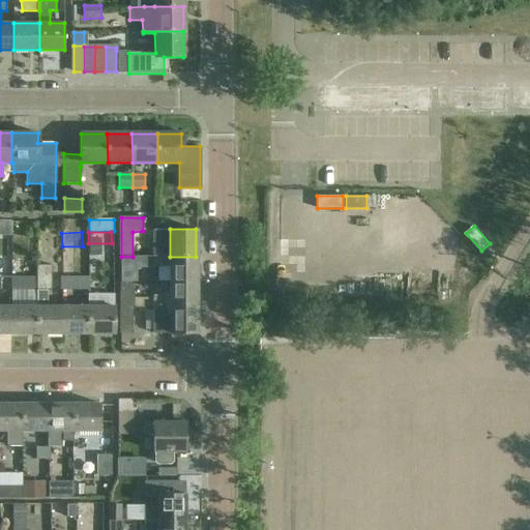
[(109,244),(94,244),(95,271),(110,271),(109,244)]
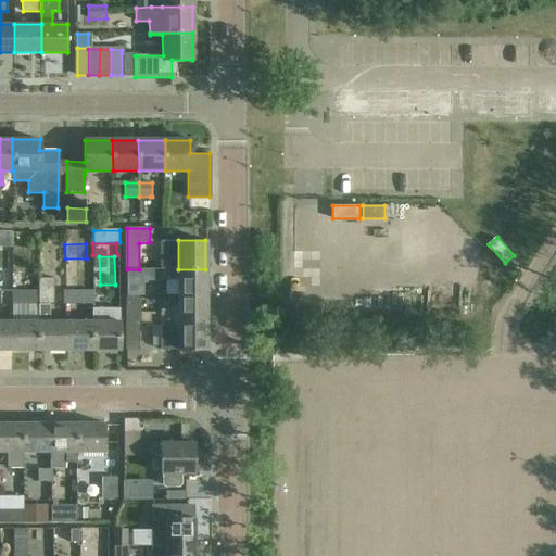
[(127,269),(127,295),(139,295),(139,269),(127,269)]
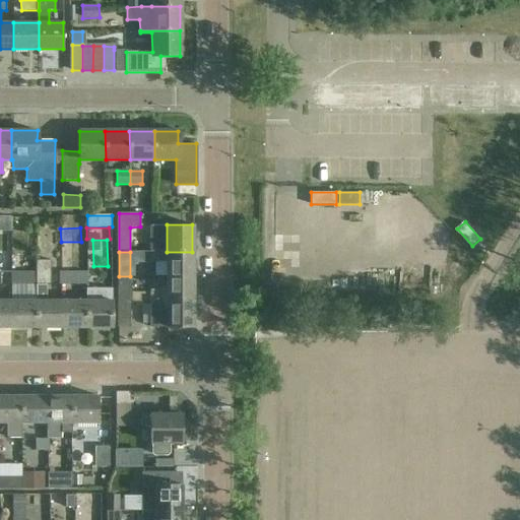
[(167,276),(192,276),(192,252),(167,252),(152,252),(152,262),(167,262),(167,276)]
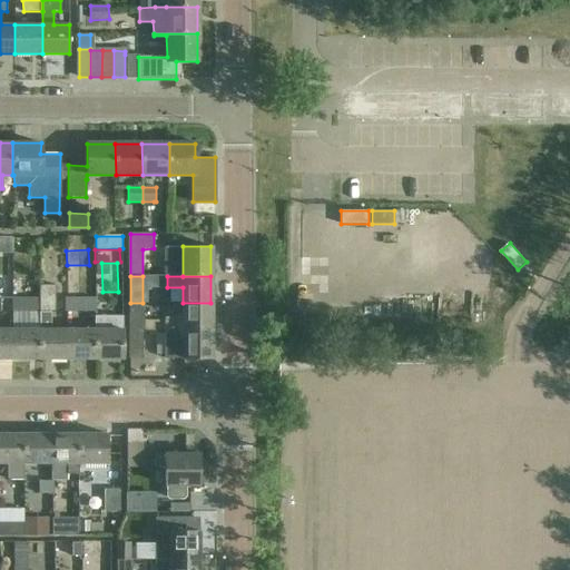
[(40,297),(40,359),(67,359),(67,330),(51,330),(51,312),(56,312),(56,285),(40,285),(40,297)]
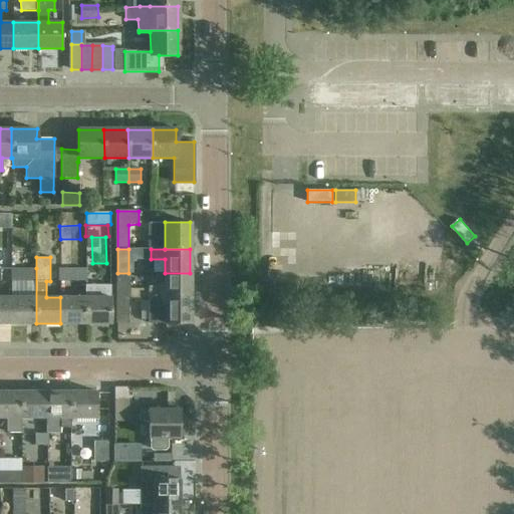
[(0,323),(11,323),(11,297),(0,297),(0,278),(0,268),(0,323)]
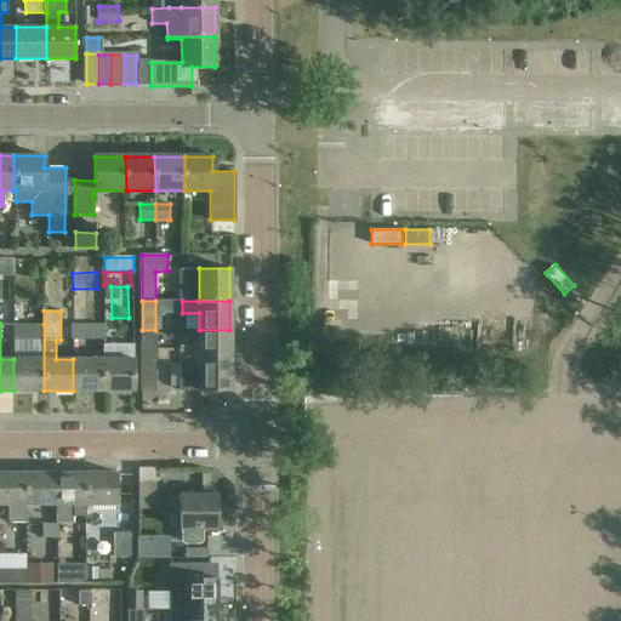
[(13,359),(13,391),(44,391),(44,324),(13,325),(13,359)]
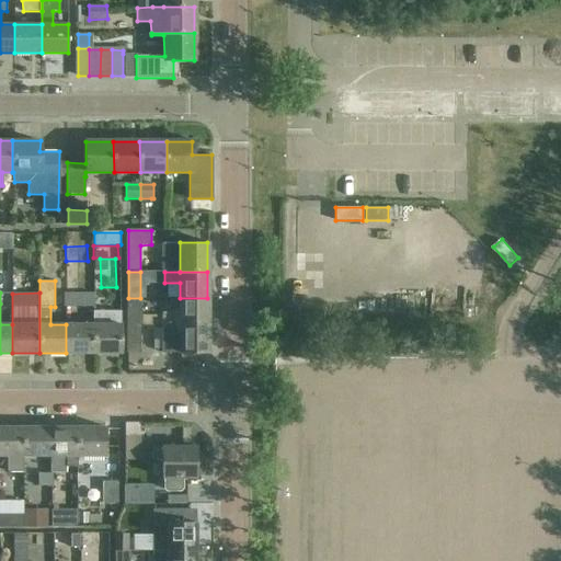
[(94,294),(64,294),(65,308),(94,307),(94,294)]
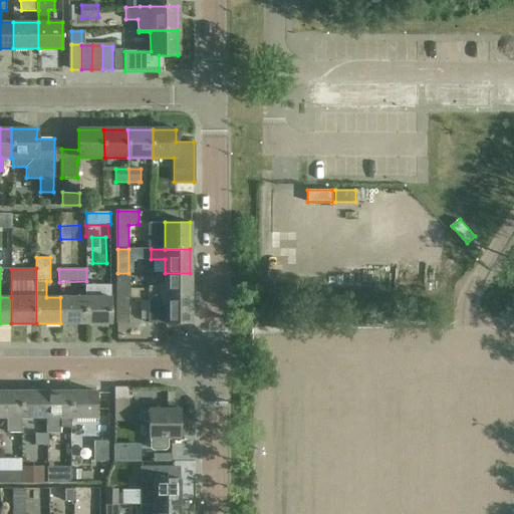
[(129,298),(165,298),(190,298),(190,273),(165,273),(165,287),(149,287),(149,289),(129,289),(129,273),(117,273),(117,298),(129,298)]
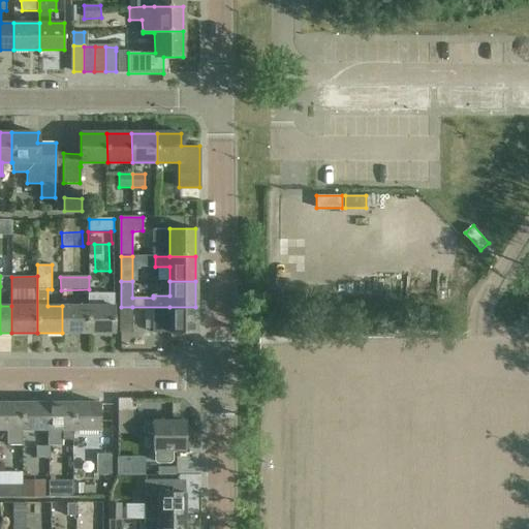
[(114,333),(114,312),(114,292),(88,292),(88,306),(89,333),(114,333)]
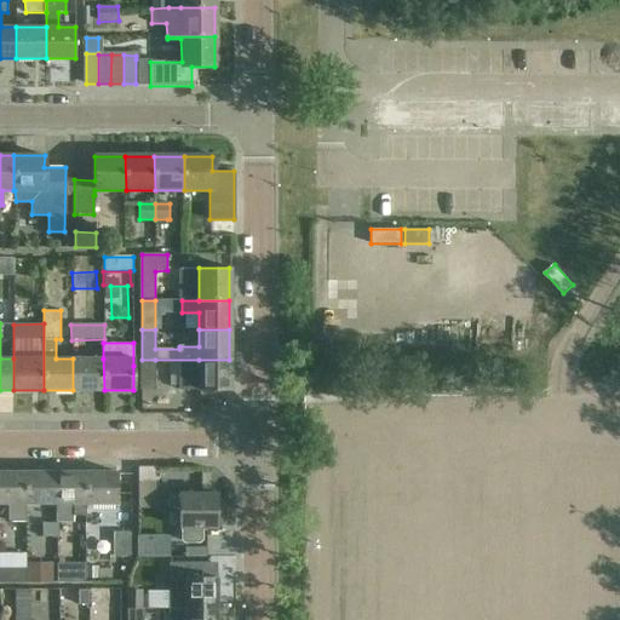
[(73,359),(73,390),(104,390),(103,359),(73,359)]
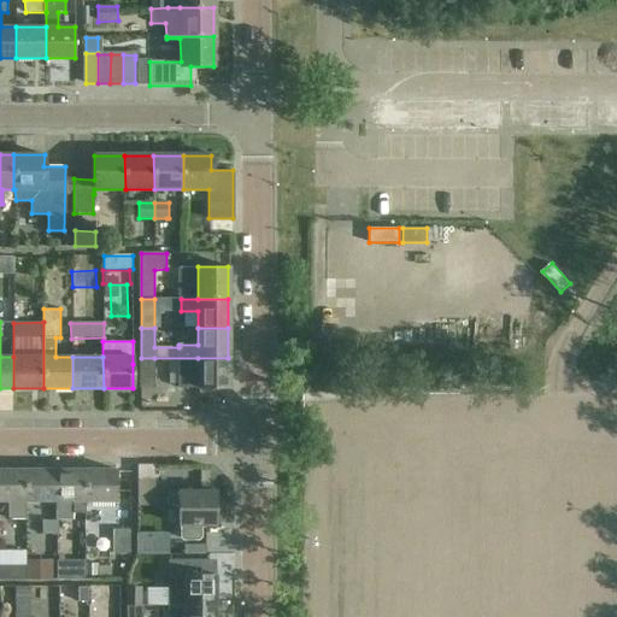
[(141,358),(141,388),(156,388),(154,358),(141,358)]
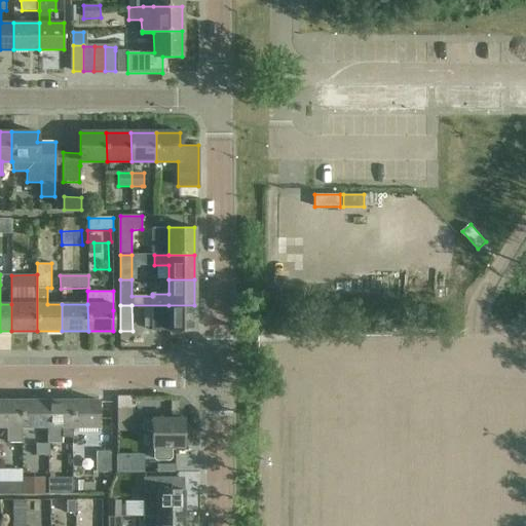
[(168,305),(168,331),(194,331),(194,305),(168,305)]
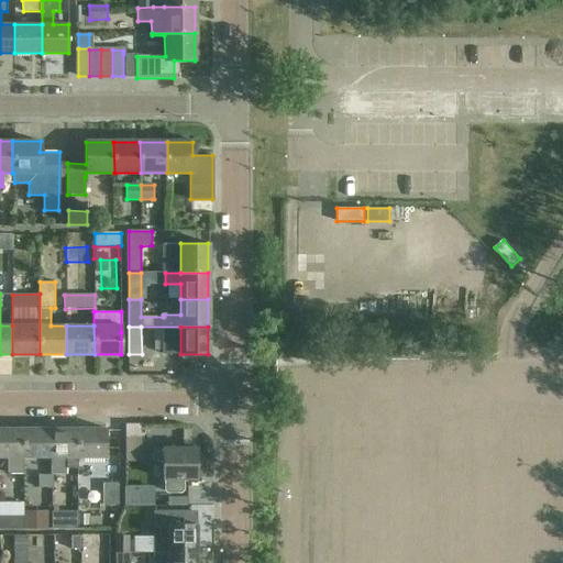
[(0,456),(8,457),(8,474),(24,474),(24,457),(24,428),(0,428),(0,456)]
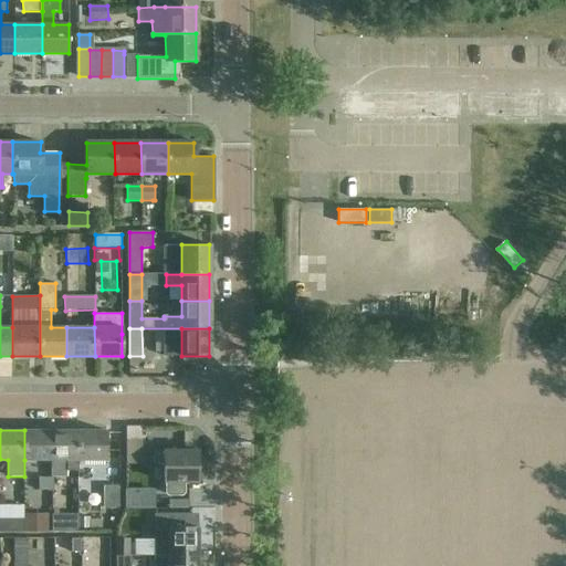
[(24,460),(51,460),(51,430),(24,430),(24,460)]
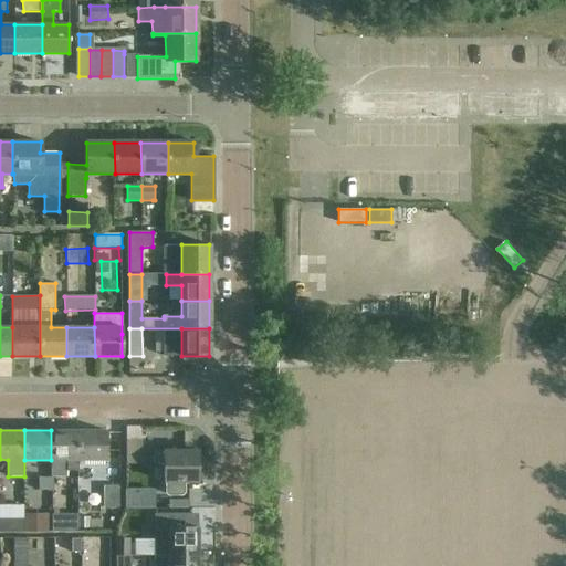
[(79,430),(51,430),(51,460),(65,460),(65,471),(79,471),(79,460),(79,430)]
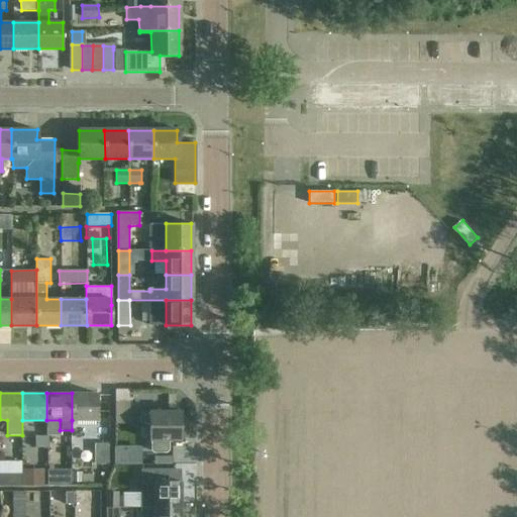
[(97,394),(72,393),(72,420),(97,420),(97,394)]
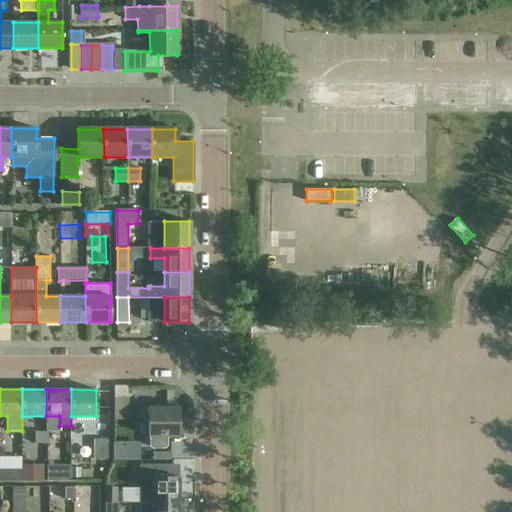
[(128,395),(114,395),(114,420),(128,420),(128,395)]
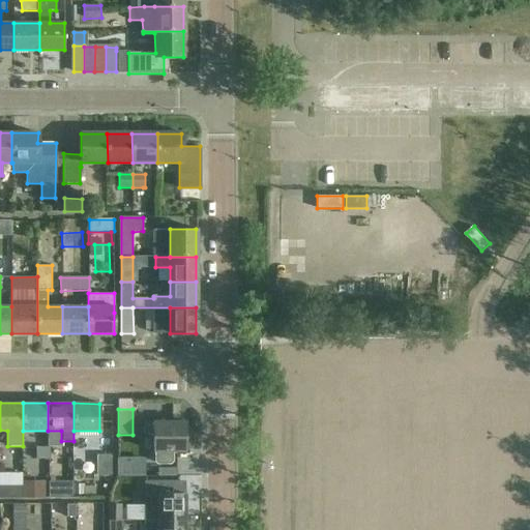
[(143,420),(143,433),(153,433),(153,449),(155,449),(155,460),(157,462),(170,462),(172,460),(172,449),(184,449),(184,420),(143,420)]
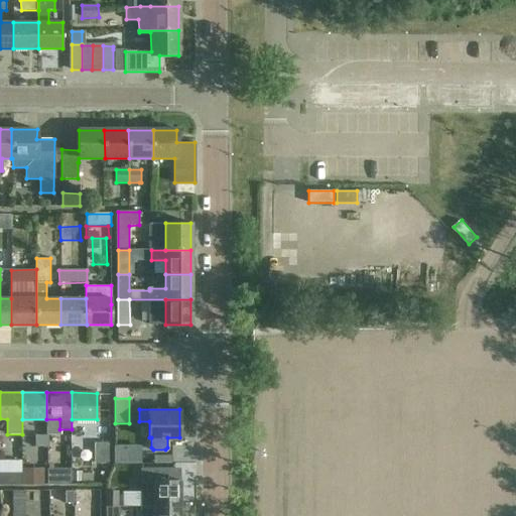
[(128,452),(146,452),(146,424),(128,424),(128,452)]
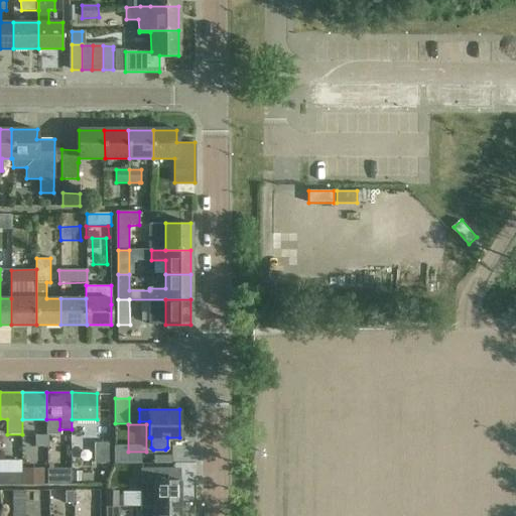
[(46,434),(35,434),(35,446),(46,446),(46,434)]
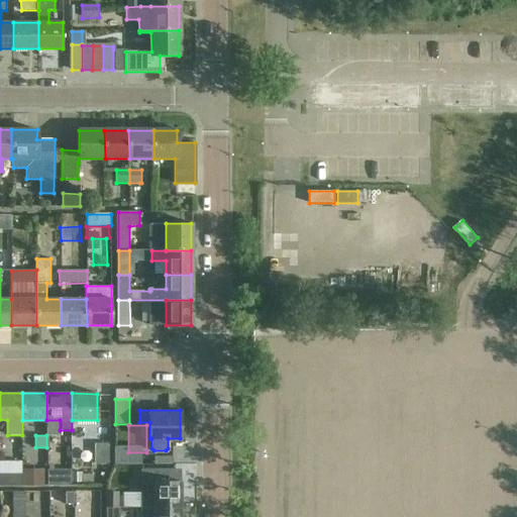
[(72,436),(72,448),(97,448),(97,436),(72,436)]
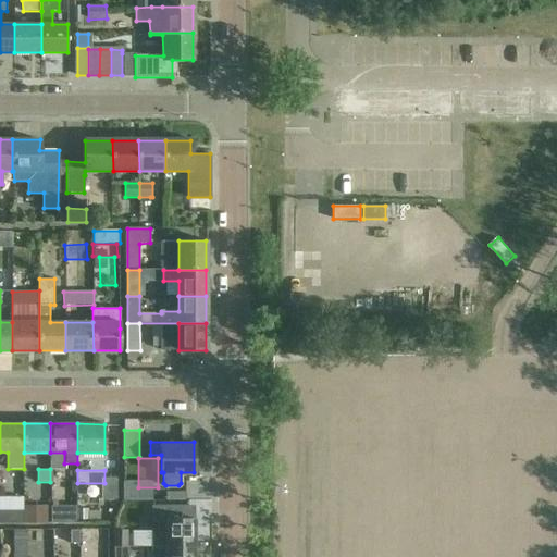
[(151,546),(194,546),(194,518),(189,518),(189,505),(151,505),(151,546)]
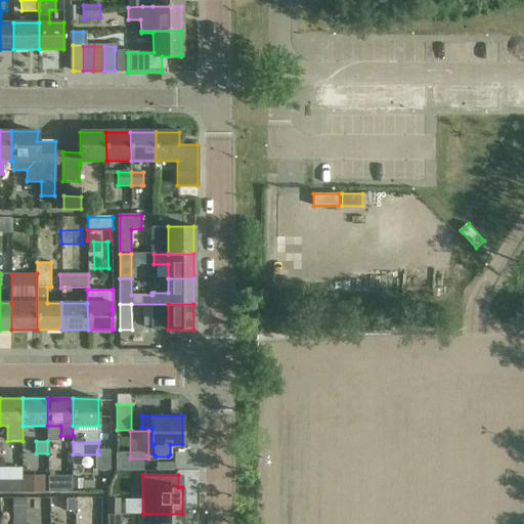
[(49,476),(49,492),(73,492),(73,476),(49,476)]
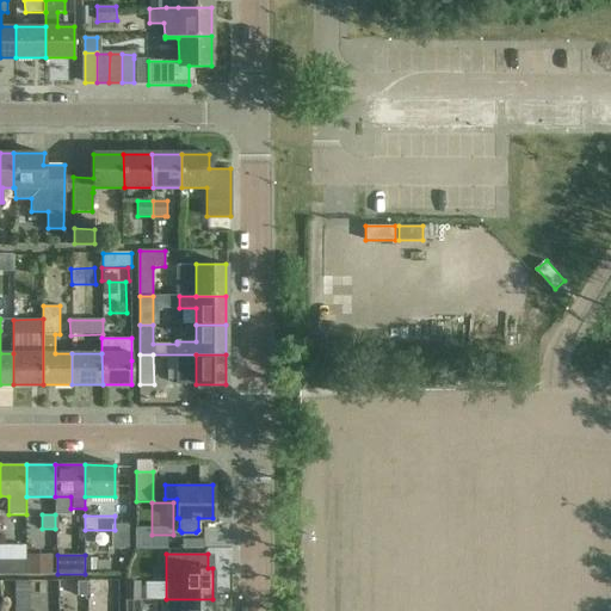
[(53,556),(26,556),(26,560),(28,574),(53,574),(53,556)]
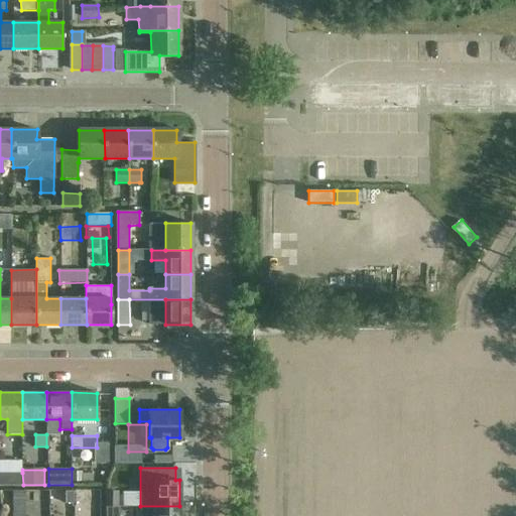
[(22,473),(0,473),(0,485),(23,485),(22,473)]
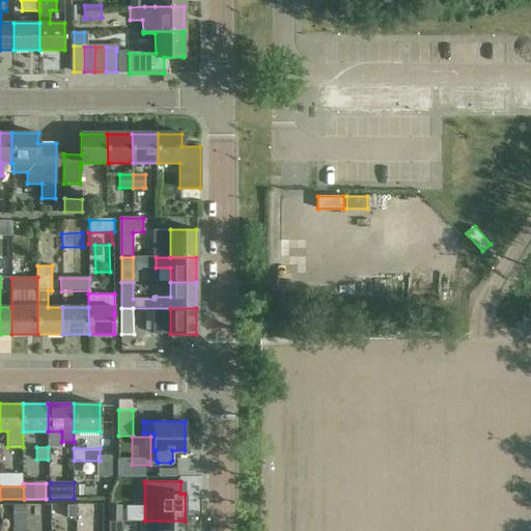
[(94,487),(84,487),(84,498),(94,498),(94,487)]
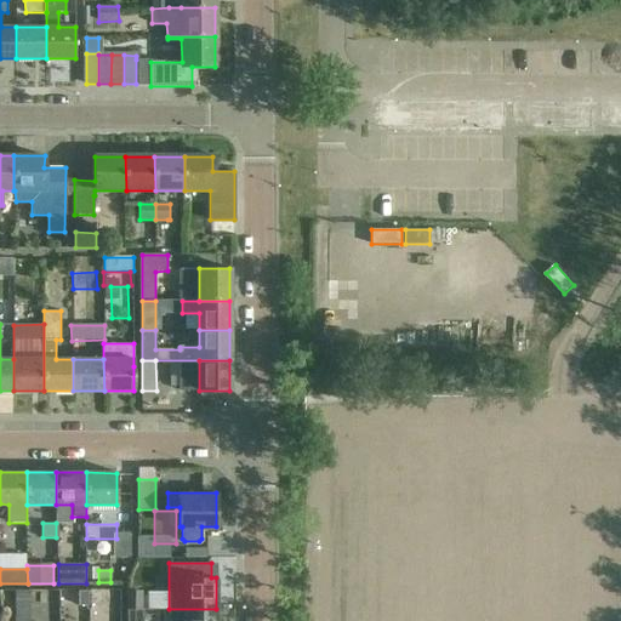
[(30,620),(30,591),(16,591),(16,620),(30,620)]
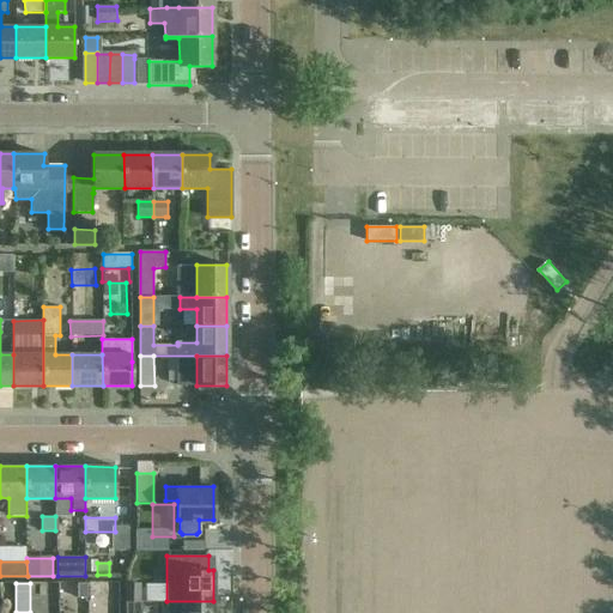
[(87,583),(78,583),(78,598),(87,598),(87,583)]
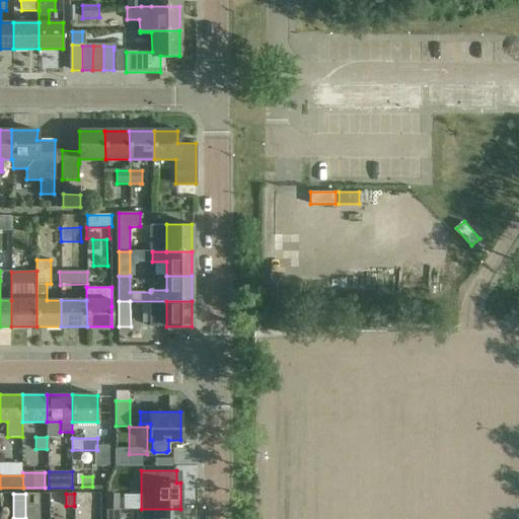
[(107,509),(120,509),(120,494),(107,494),(107,509)]
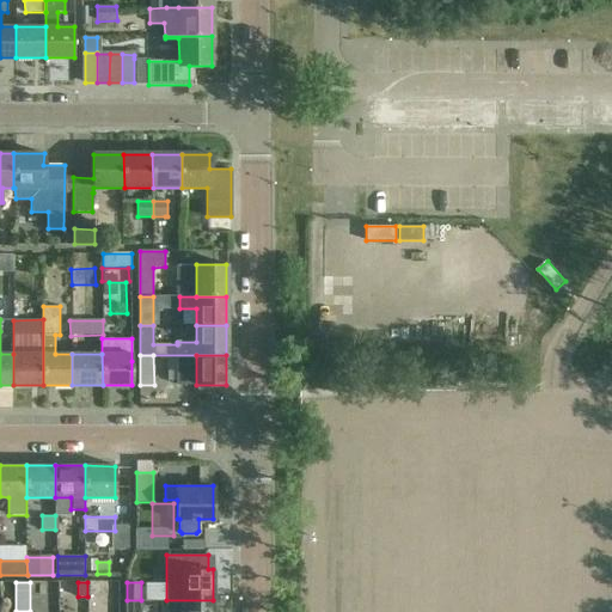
[(56,611),(83,611),(84,598),(57,597),(56,611)]
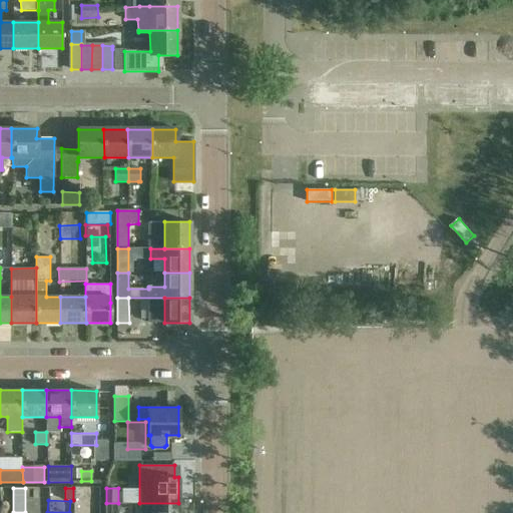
[(137,512),(137,502),(120,502),(119,512),(137,512)]
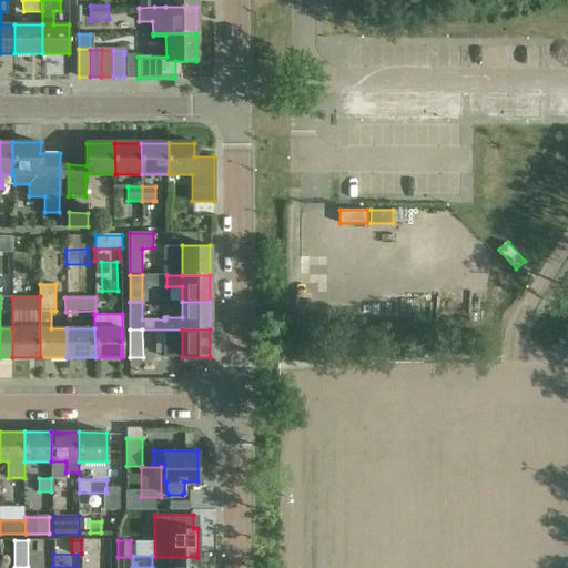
[(117,567),(131,567),(131,557),(118,557),(117,567)]
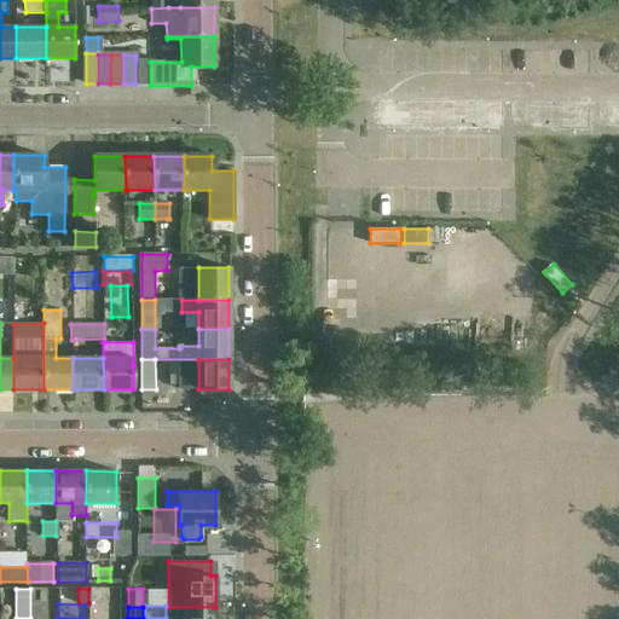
[(215,611),(215,607),(168,607),(168,618),(219,618),(220,611),(215,611)]
